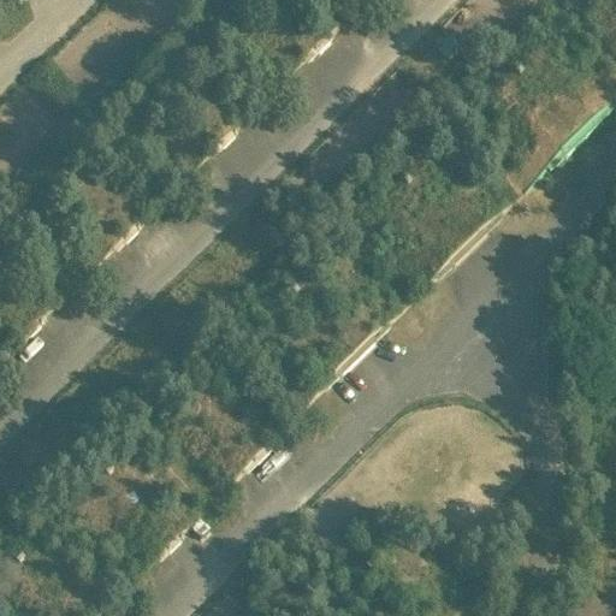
[(274,448),(212,384),(185,409),(248,473),(274,448)]
